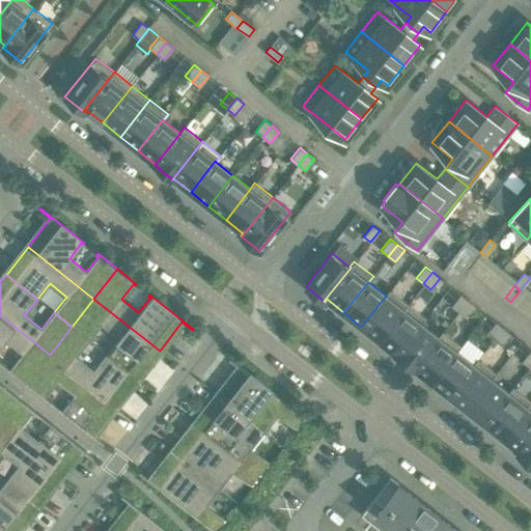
[(379,340),(408,304),(389,289),(385,295),(386,296),(361,327),(379,340)]
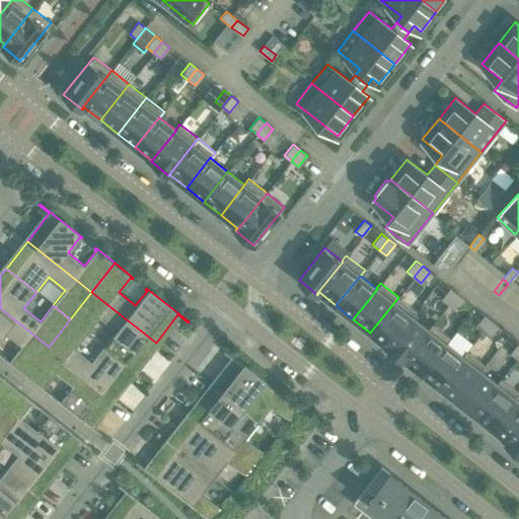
[(448,304),(457,293),(450,288),(441,299),(448,304)]
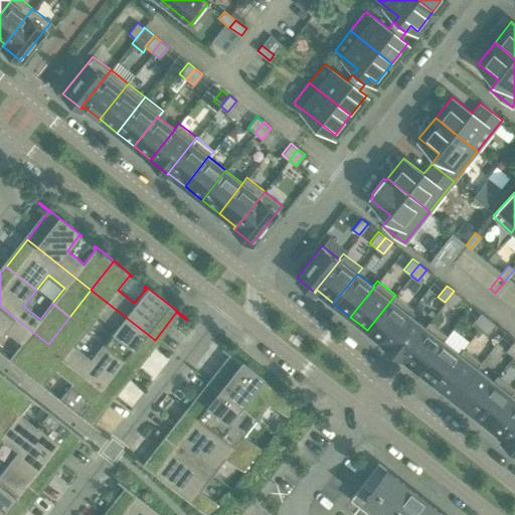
[(155,340),(91,290),(69,317),(87,330),(99,314),(115,327),(103,343),(133,367),(155,340)]
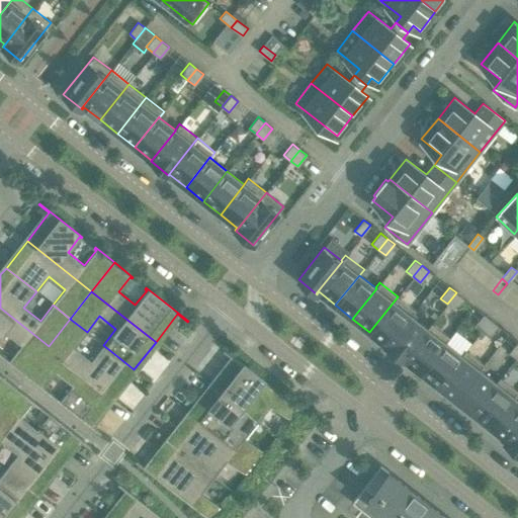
[(454,310),(463,298),(456,292),(447,304),(454,310)]
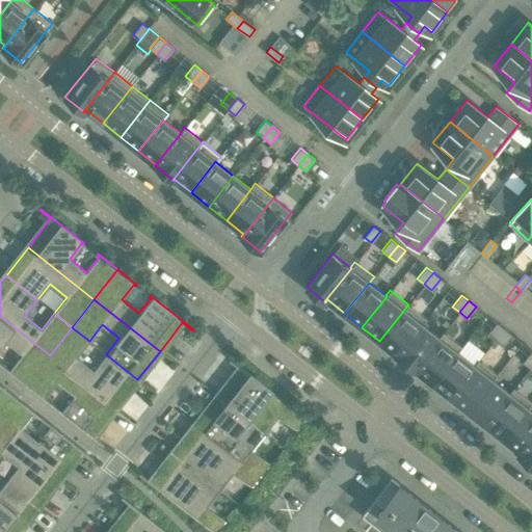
[(397,355),(422,324),(427,318),(408,304),(379,341),(396,354),(396,355),(397,355)]
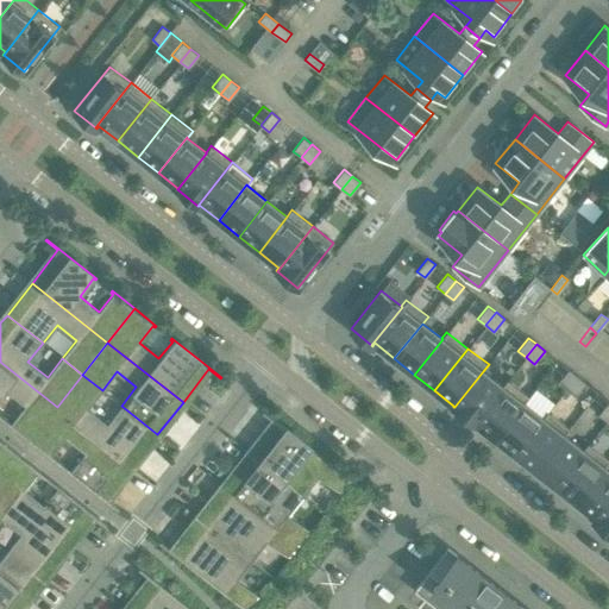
[(57,407),(0,362),(0,396),(5,390),(25,406),(11,422),(10,421),(8,422),(30,440),(57,407)]
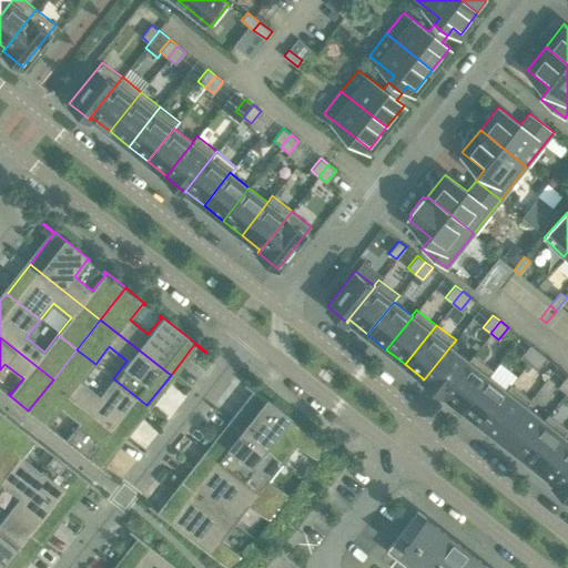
[(528,363),(538,351),(529,344),(520,356),(528,363)]
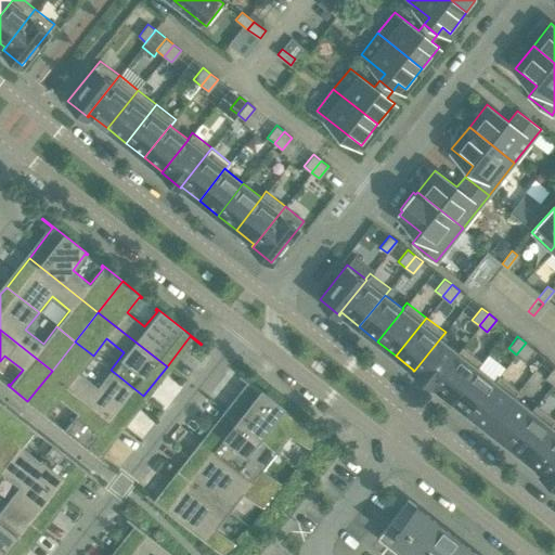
[(433,386),(459,352),(457,351),(440,338),(414,371),(433,386)]
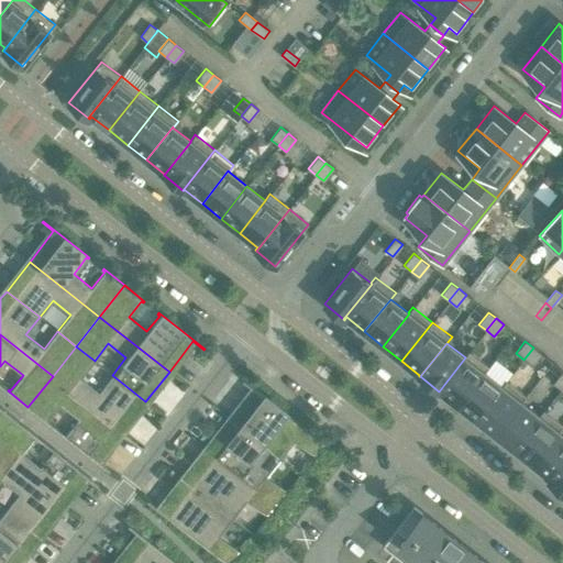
[(95,361),(76,346),(53,376),(122,431),(145,401),(112,375),(99,393),(81,378),(95,361)]
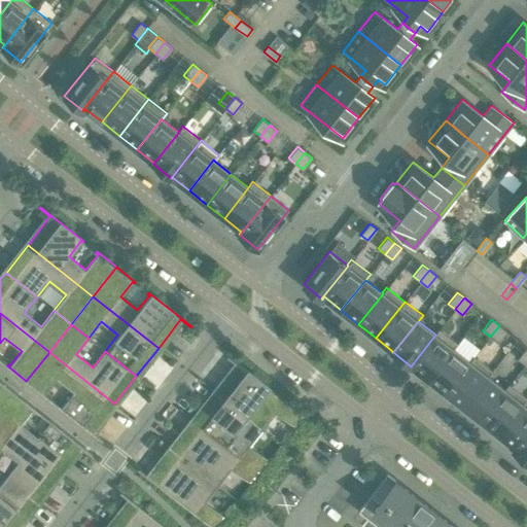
[(497,343),(506,331),(499,325),(490,337),(497,343)]
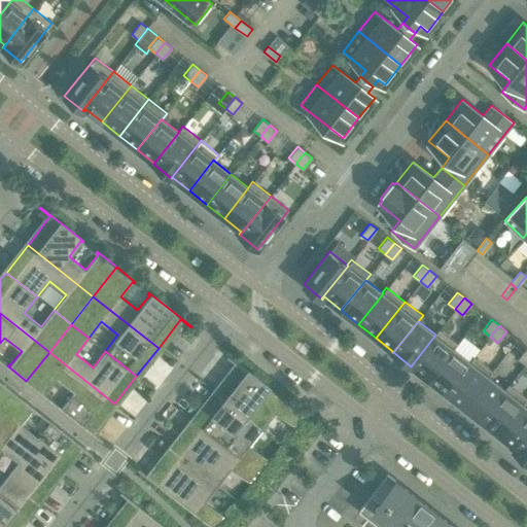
[(428,379),(453,348),(453,349),(458,343),(438,328),(434,334),(435,335),(411,366),(412,365),(428,379)]
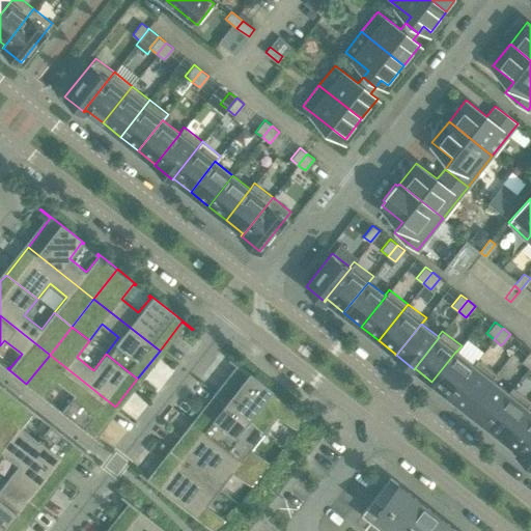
[(529,367),(530,364),(530,350),(522,361),(529,367)]
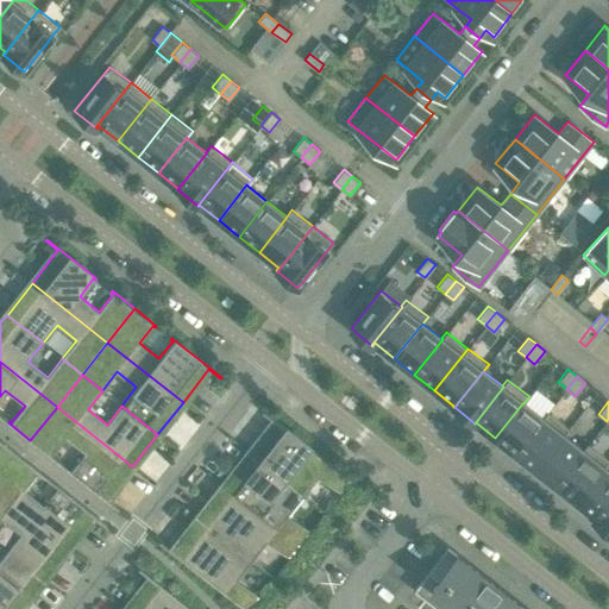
[(515,454),(542,419),(542,418),(523,403),(523,402),(495,438),(515,454)]
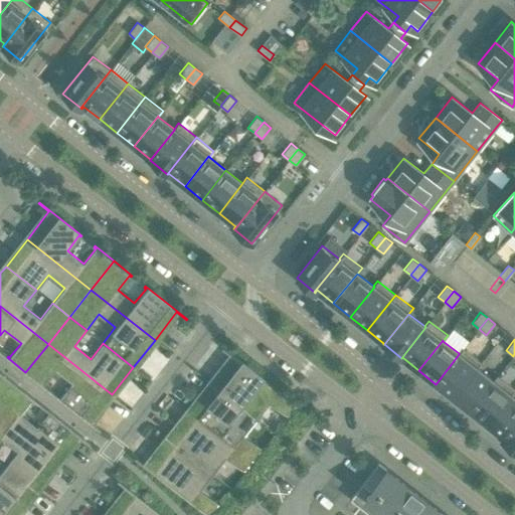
[(58,396),(57,397),(100,431),(101,430),(91,421),(112,394),(48,344),(25,372),(44,387),(45,385),(43,384),(55,369),(71,382),(60,397),(58,396)]
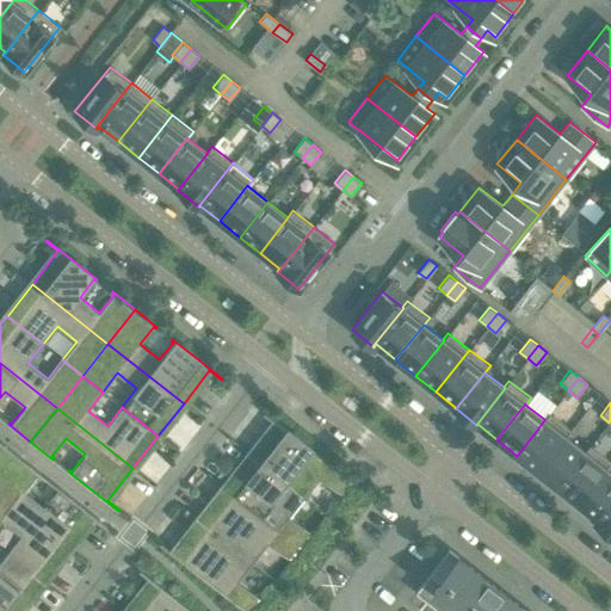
[(341,495),(352,481),(264,412),(263,413),(275,423),(250,455),(304,498),(319,479),(341,495)]
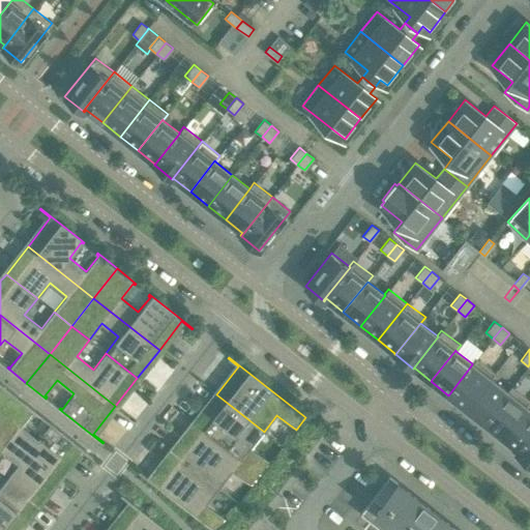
[(466,409),(490,378),(491,379),(495,373),(476,358),(472,363),(472,364),(448,395),(466,409)]
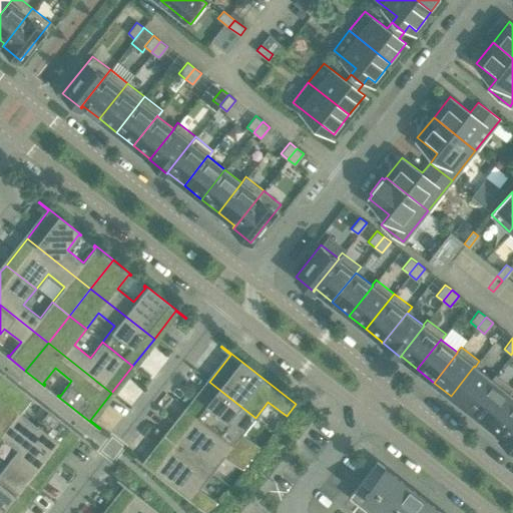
[(491,380),(491,379),(475,367),(474,366),(451,396),(468,409),(491,380)]
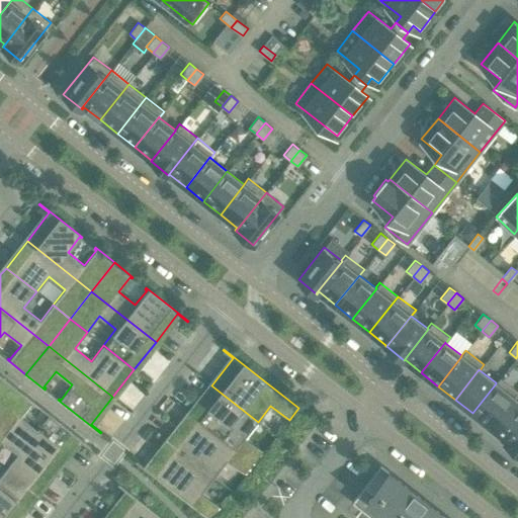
[(490,427),(517,391),(500,376),(496,382),(496,383),(472,413),(490,427)]
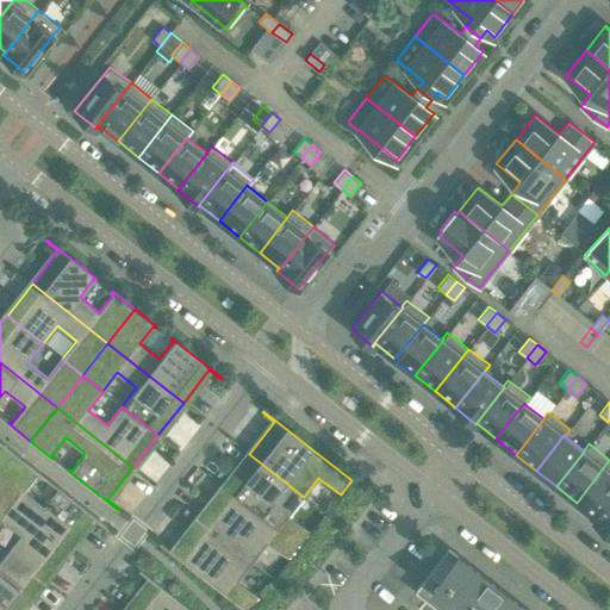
[(288,515),(304,497),(249,454),(224,486),(300,547),(311,533),(288,515)]
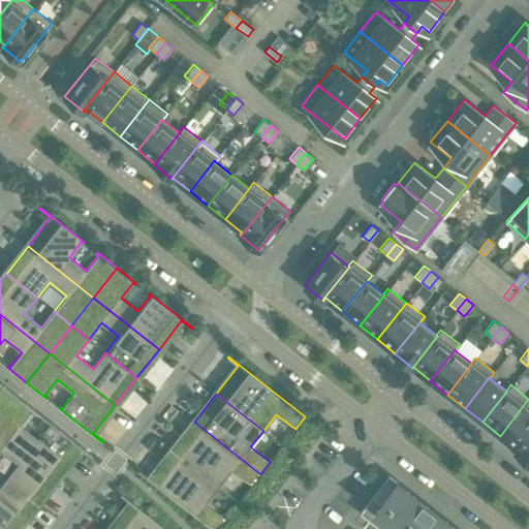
[(34,411),(35,409),(17,395),(0,415),(0,429),(59,475),(81,447),(91,456),(92,455),(50,421),(49,422),(50,424),(38,438),(21,425),(33,410),(34,411)]
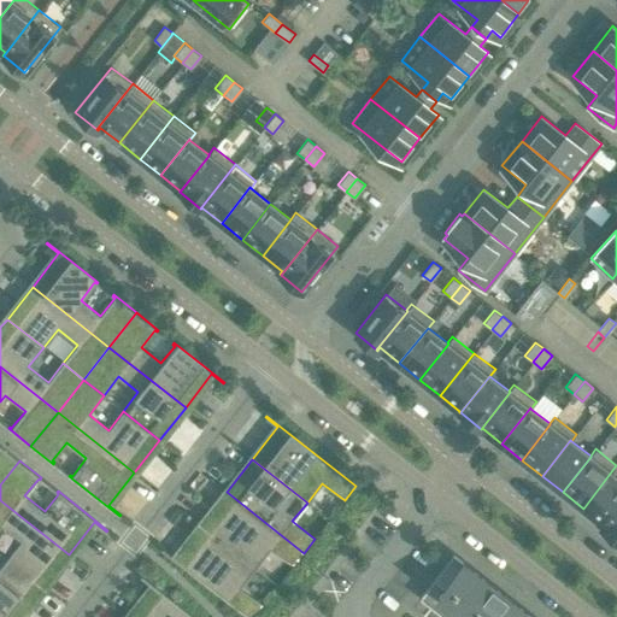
[(601,528),(616,506),(616,465),(583,509),(603,524),(600,527),(601,528)]
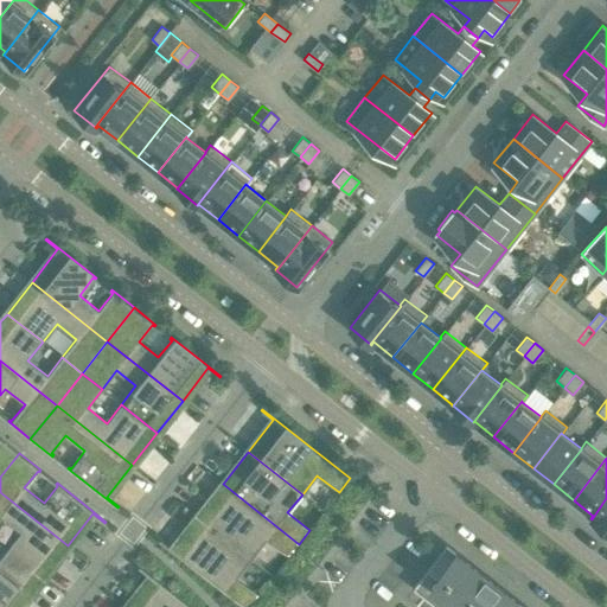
[(288,557),(299,544),(223,484),(197,517),(250,560),(266,540),(288,557)]
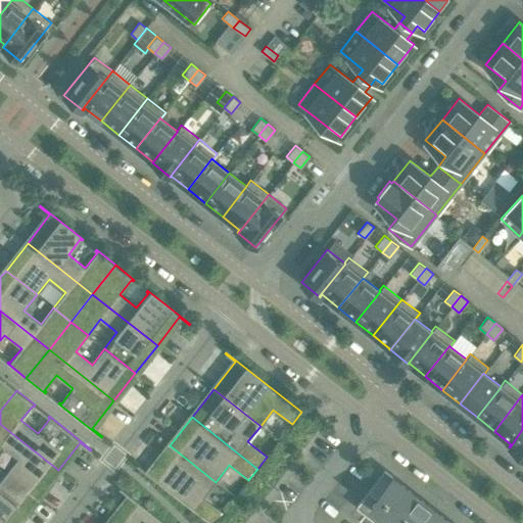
[(58,470),(0,424),(0,445),(1,444),(18,458),(5,474),(36,498),(58,470)]
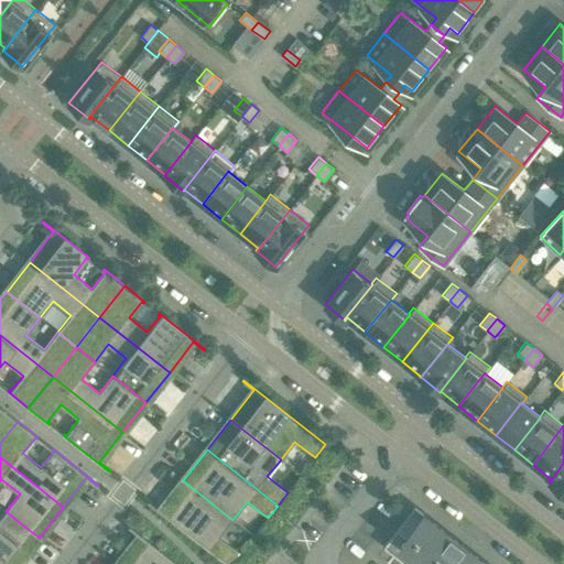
[(563,463),(550,483),(563,492),(563,463)]
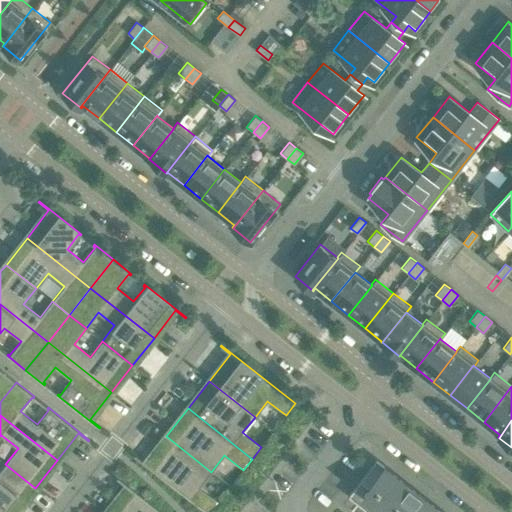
[(198,488),(211,472),(166,436),(145,462),(135,454),(134,456),(205,511),(209,511),(217,503),(198,488)]
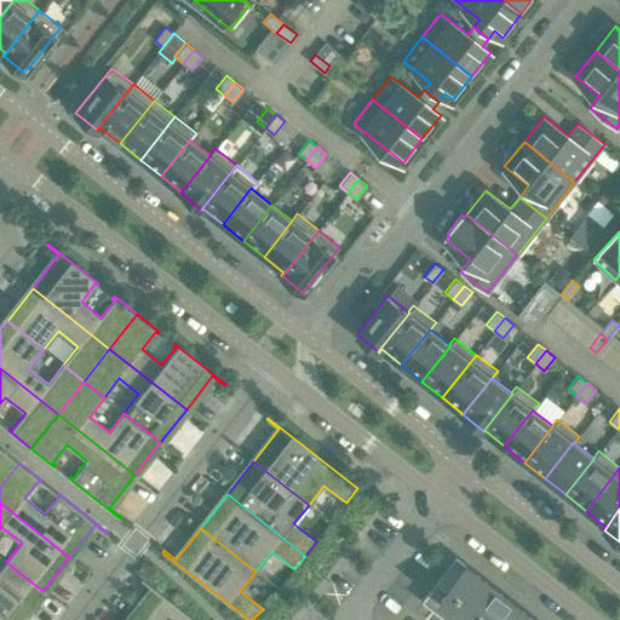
[(534,619),(455,557),(422,601),(446,619),(534,619)]
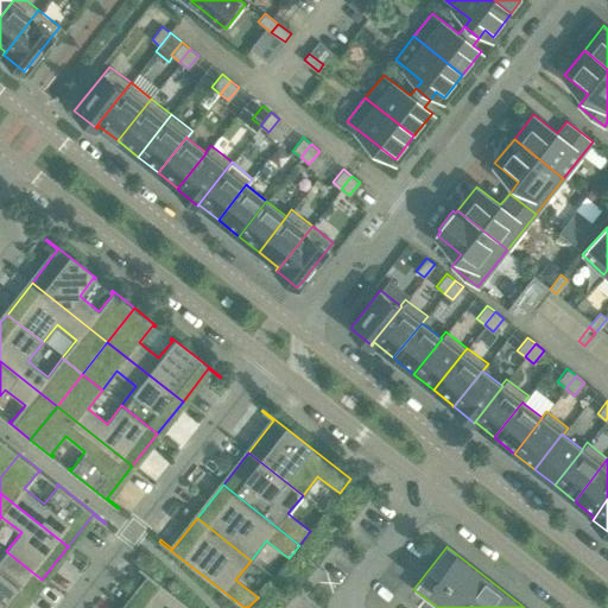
[(0,597),(12,607),(19,607),(42,580),(6,551),(0,558),(0,597)]
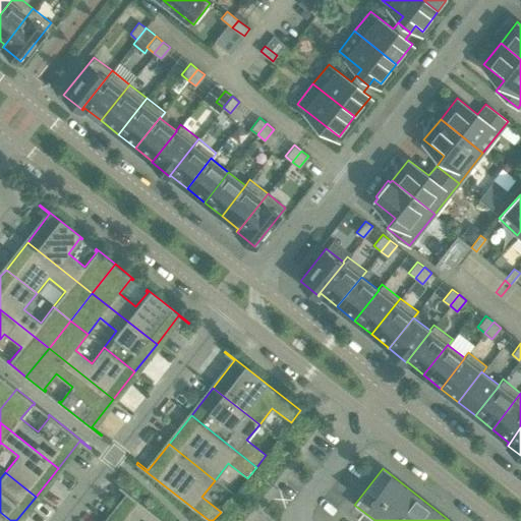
[(128,495),(107,520),(164,520),(119,485),(118,486),(128,495)]
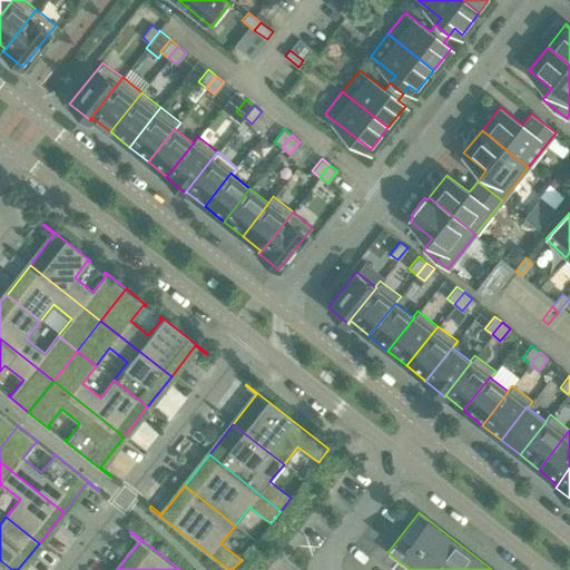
[(11,569),(0,560),(0,569),(11,569)]
